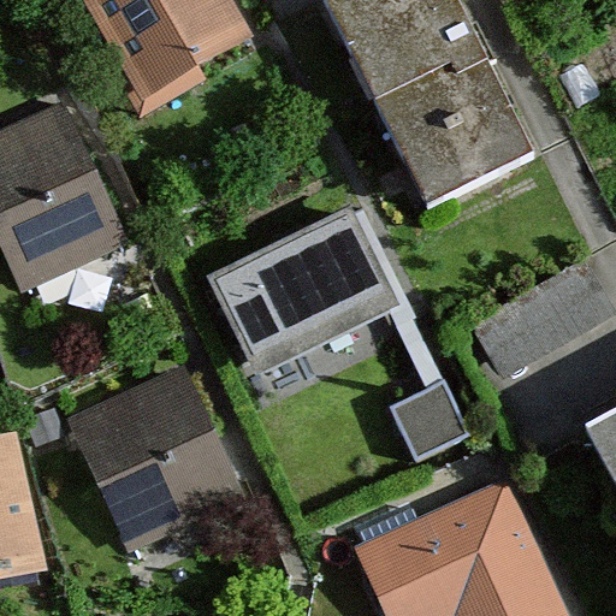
[(82,0),(134,90),(126,94),(140,119),(207,78),(199,64),(254,36),(232,0),(82,0)]
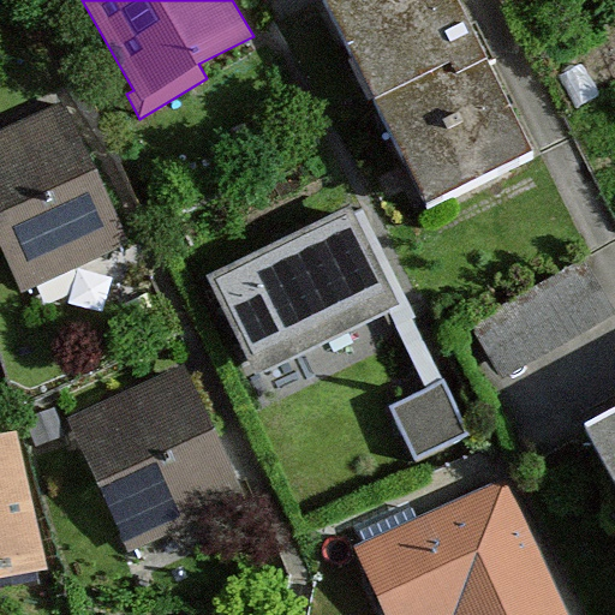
[(457,0),(321,0),(427,207),(537,154),(457,0)]
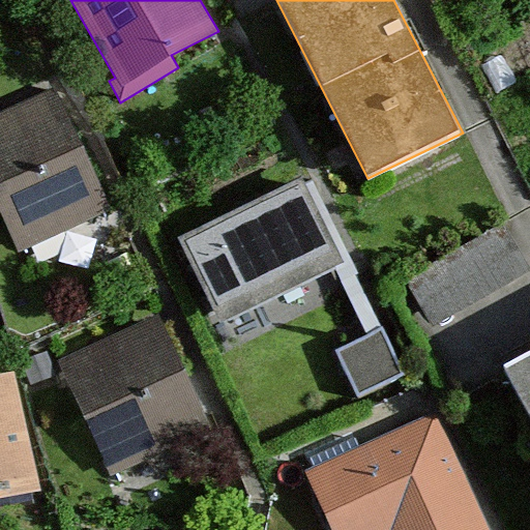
[(61,96),(0,123),(0,201),(25,257),(115,215),(61,96)]
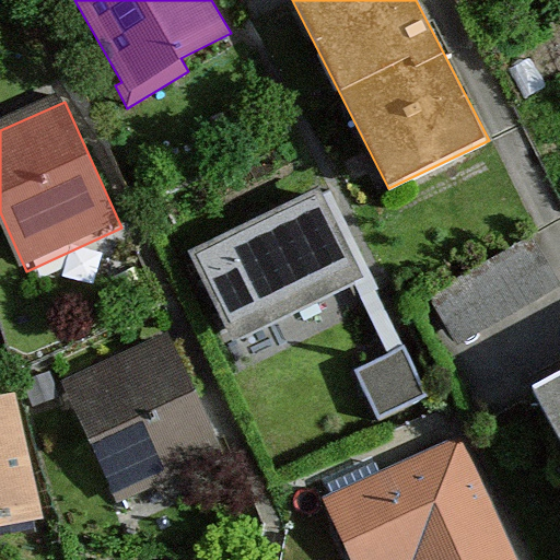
[(322,190),(187,252),(235,341),(366,278),(322,190)]
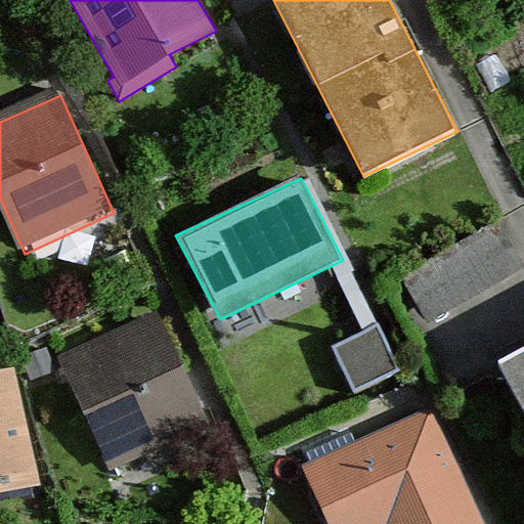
[(161,320),(68,361),(117,474),(210,433),(161,320)]
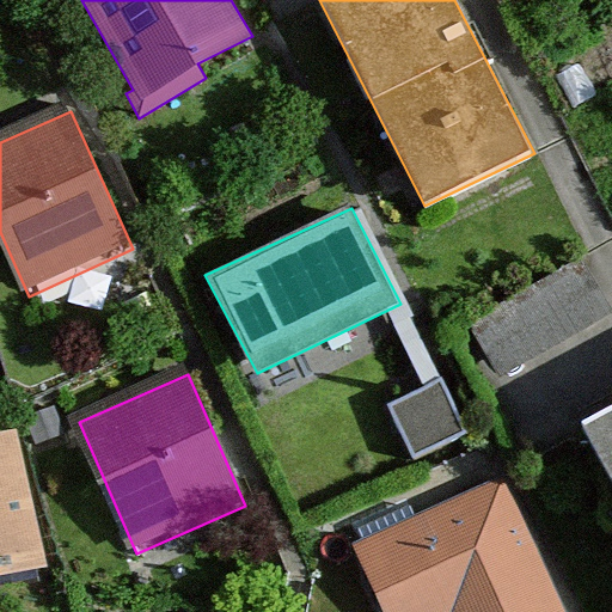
[(447,391),(393,416),(417,466),(470,441),(447,391)]
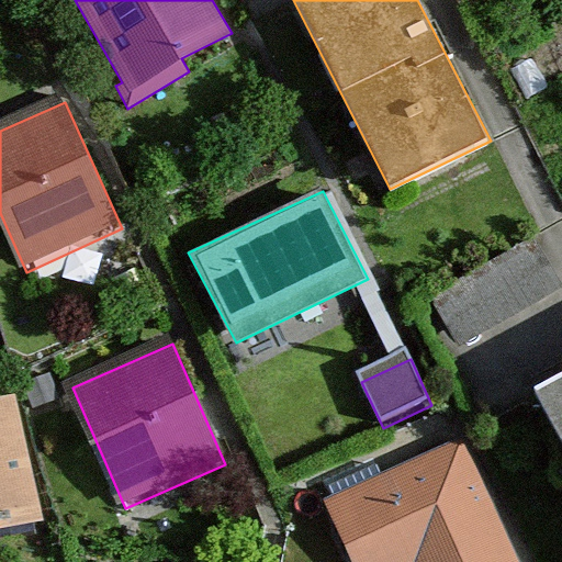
[(561,391),(537,405),(561,453),(561,391)]
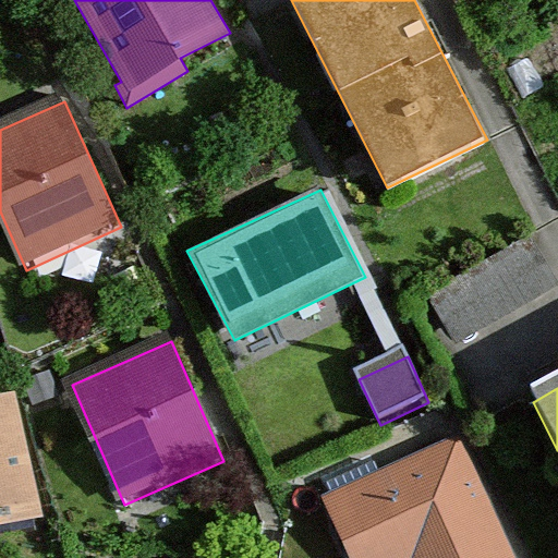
[(15,391),(0,395),(0,526),(43,518),(15,391)]
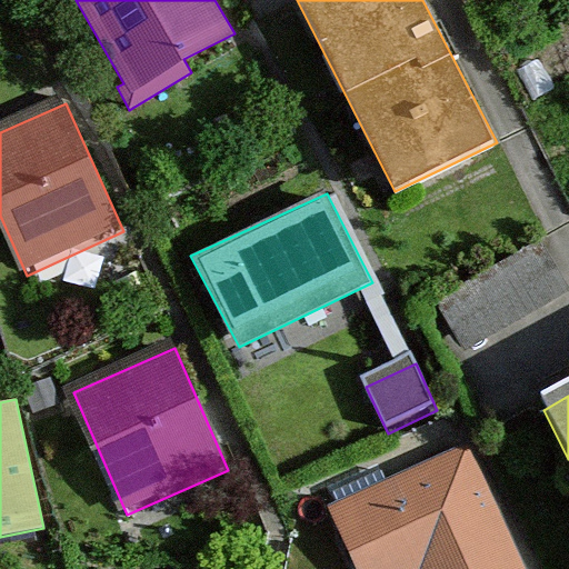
[(526,568),(475,452),(338,512),(362,568),(526,568)]
